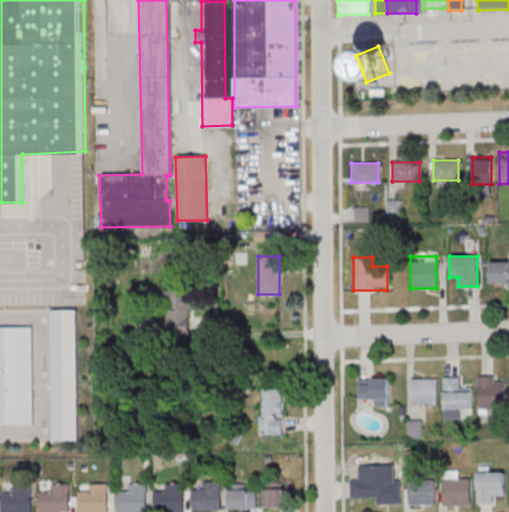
[(488,285),(508,284),(508,260),(488,261),(488,285)]
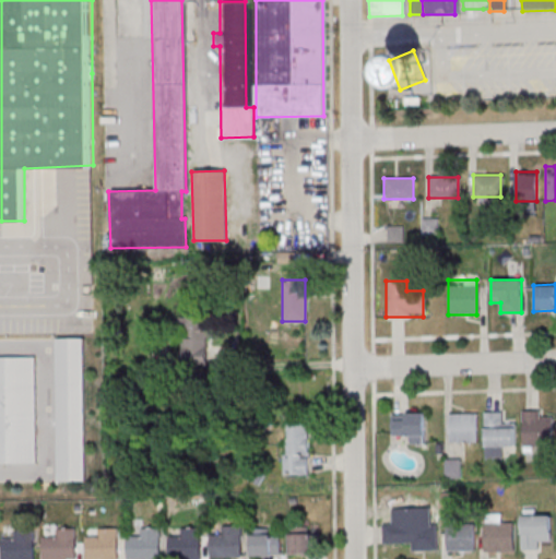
[(205,359),(203,307),(179,308),(181,359),(205,359)]
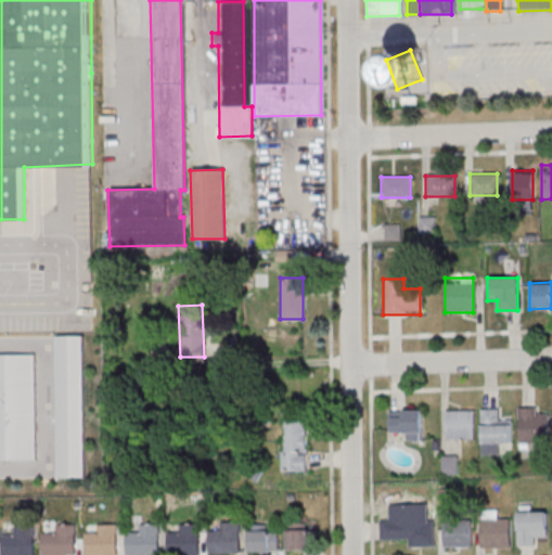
[(53,336),(81,336),(84,477),(55,477),(53,336)]
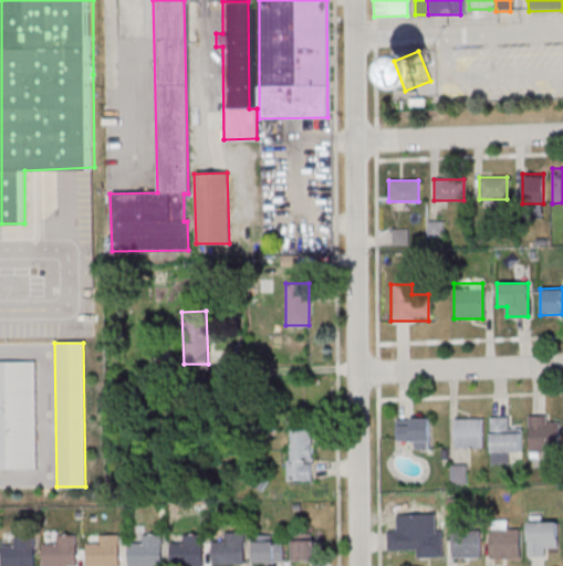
[(0,362),(33,362),(34,468),(0,468),(0,362)]
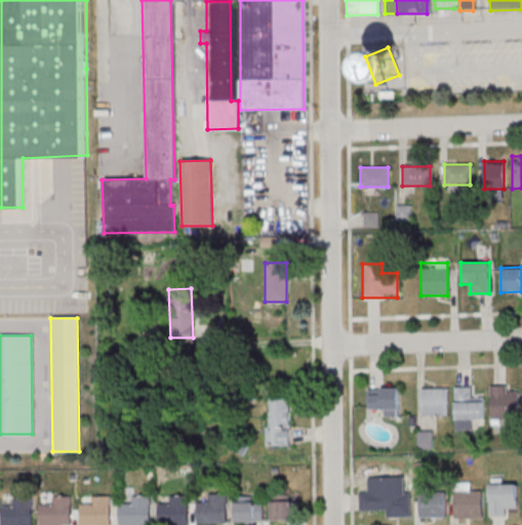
[(509,391),(509,386),(489,386),(489,420),(517,420),(517,391),(509,391)]
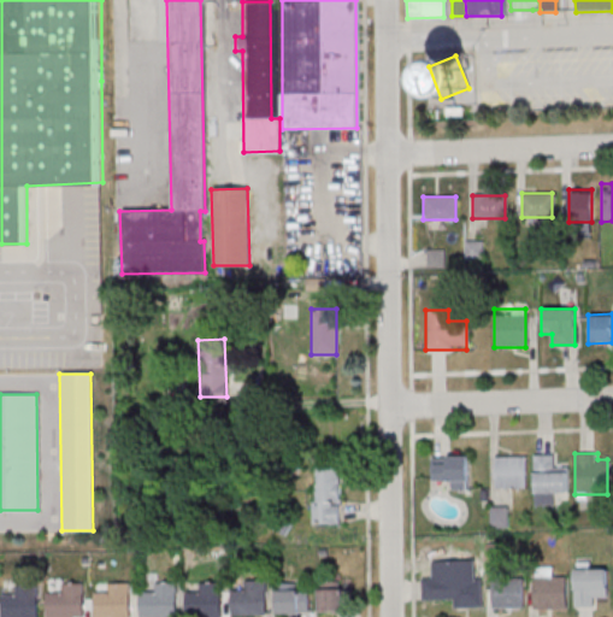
[(532,454),(532,505),(555,505),(554,494),(567,493),(567,468),(555,468),(554,454),(532,454)]
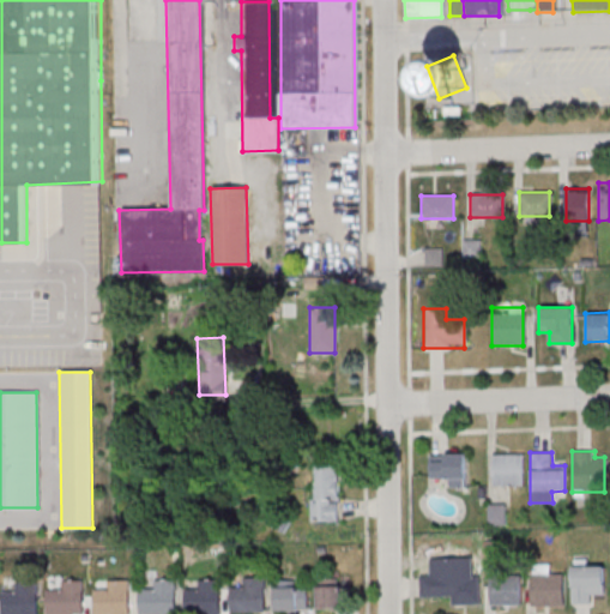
[(427,453),(427,476),(442,476),(442,487),(466,487),(466,453),(427,453)]
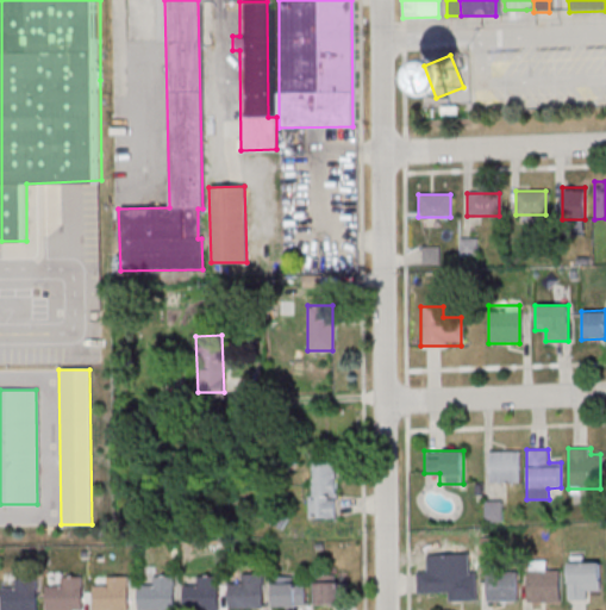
[(519,450),(487,450),(487,481),(519,481),(519,450)]
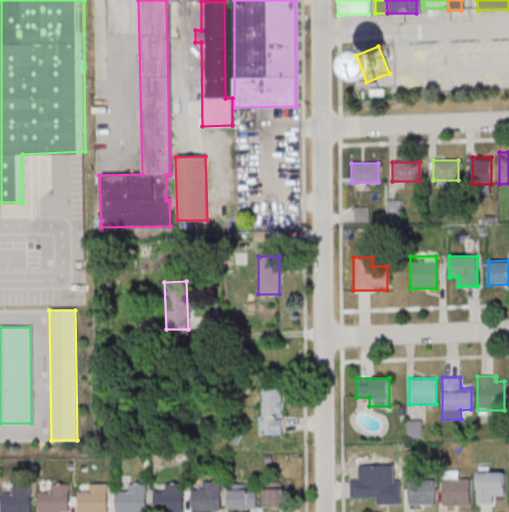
[(282,435),(282,385),(258,385),(258,435),(282,435)]
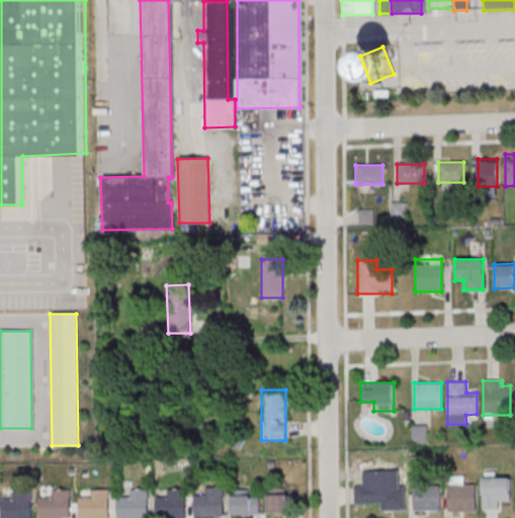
[(481,509),(499,509),(499,499),(509,499),(509,478),(499,478),(499,471),(481,471),(481,509)]
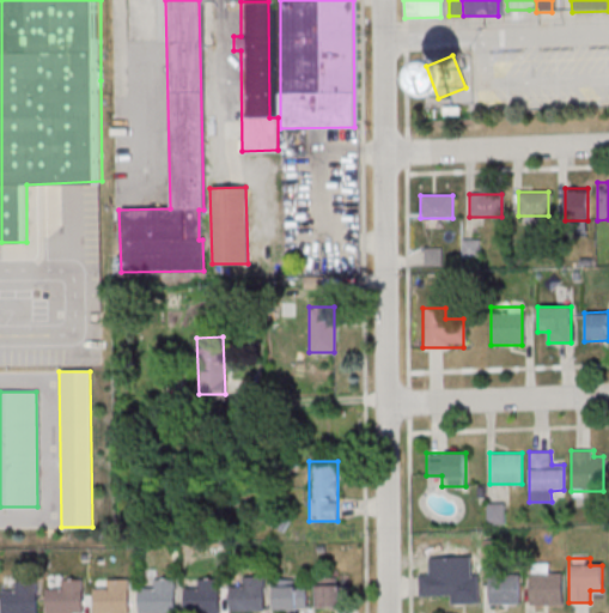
[(560,606),(560,570),(528,570),(528,606),(560,606)]
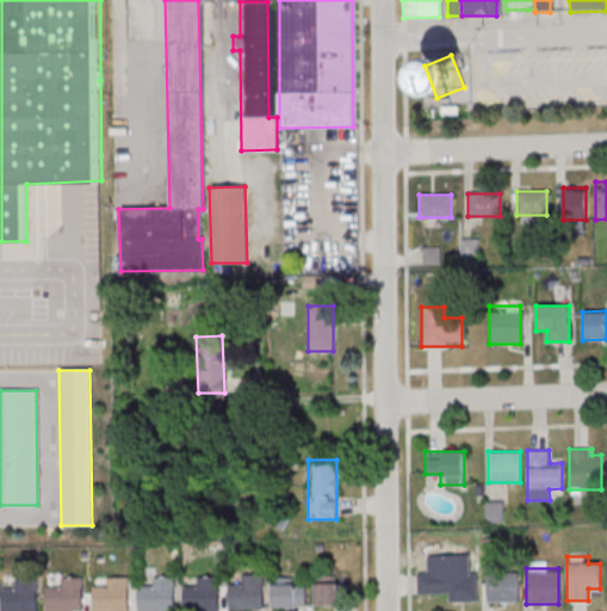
[(476,597),(476,572),(415,572),(415,597),(476,597)]
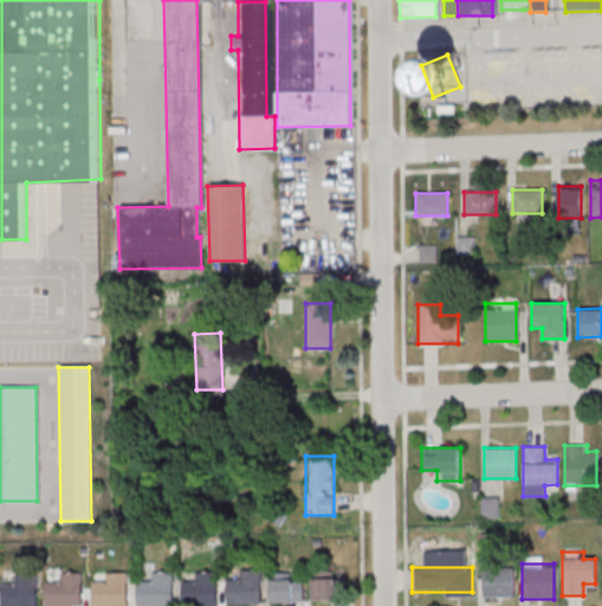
[(481,598),(512,598),(512,569),(481,569),(481,598)]
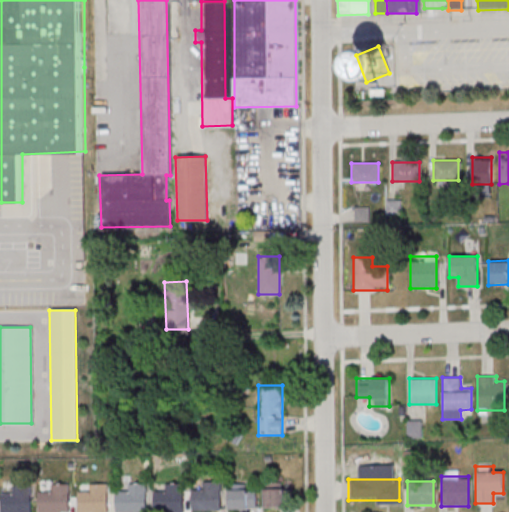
[(191,510),(220,510),(220,483),(191,483),(191,510)]
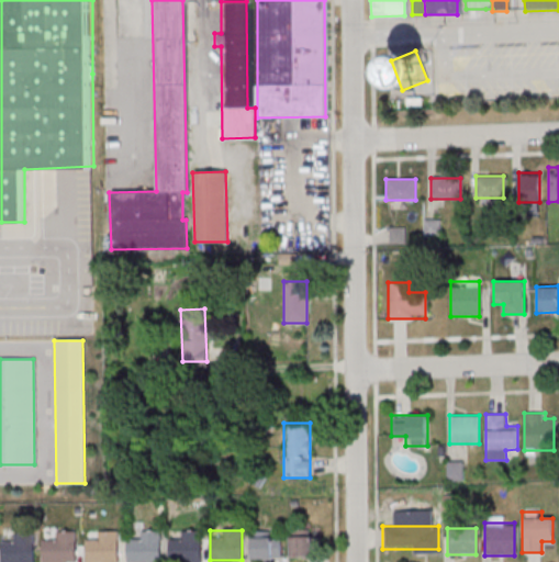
[(289,558),(316,558),(316,530),(289,530),(289,558)]
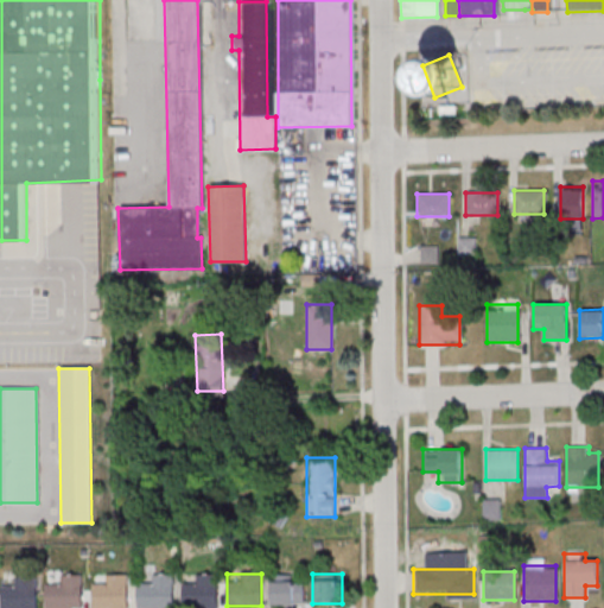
[(90,607),(126,607),(126,575),(101,575),(101,584),(90,584),(90,607)]
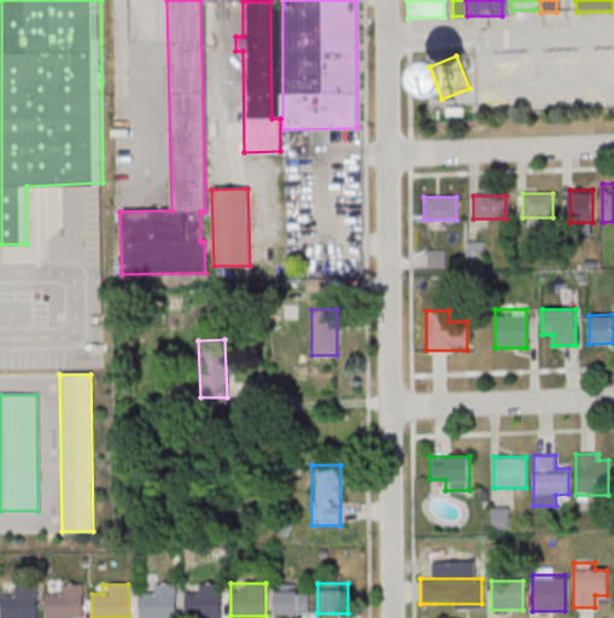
[(175,584),(151,584),(151,594),(138,594),(138,617),(175,617),(175,584)]
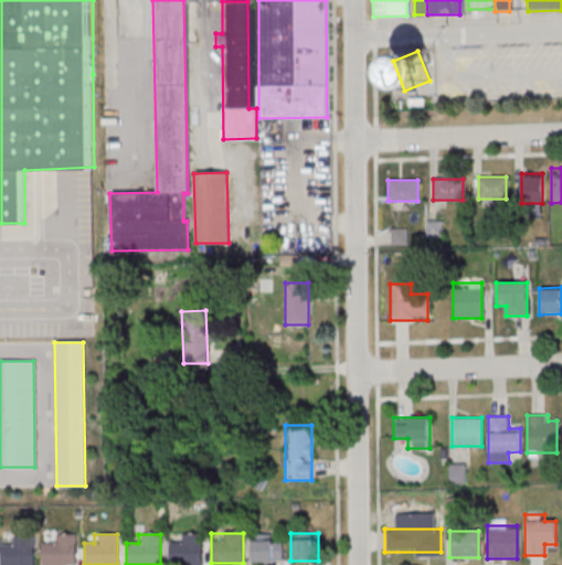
[(272,534),(251,534),(251,563),(282,563),(282,541),(272,541),(272,534)]
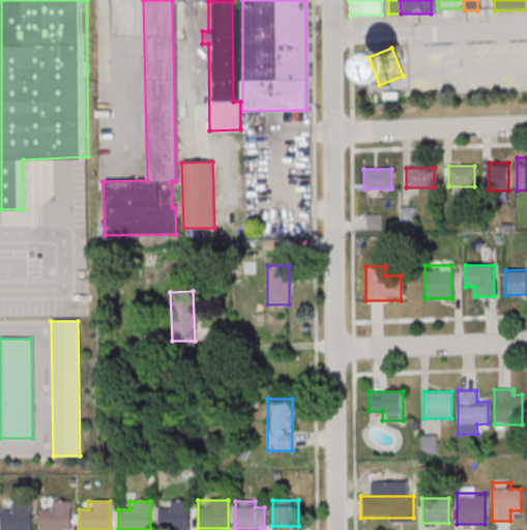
[(69,529),(70,502),(51,502),(51,509),(38,509),(37,529),(69,529)]
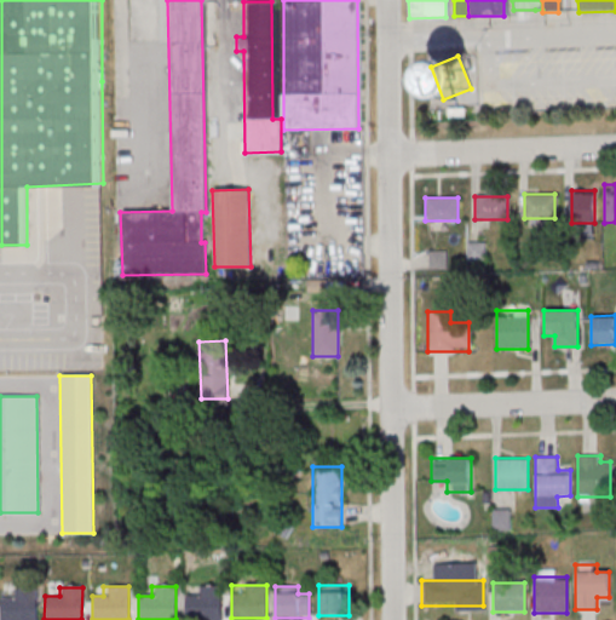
[(0,619),(34,619),(35,589),(12,589),(12,598),(0,598),(0,619)]
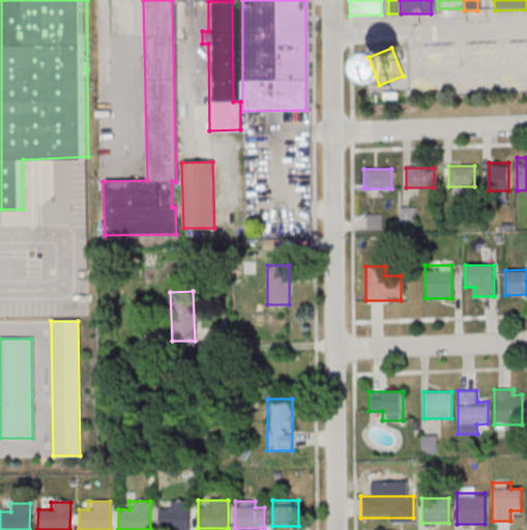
[(158,529),(188,529),(188,507),(158,507),(158,529)]
